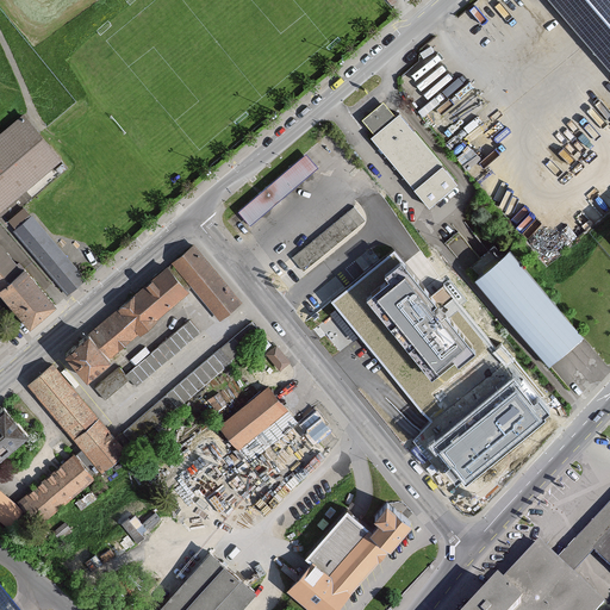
[(609,0),(546,0),(609,73),(609,0)]
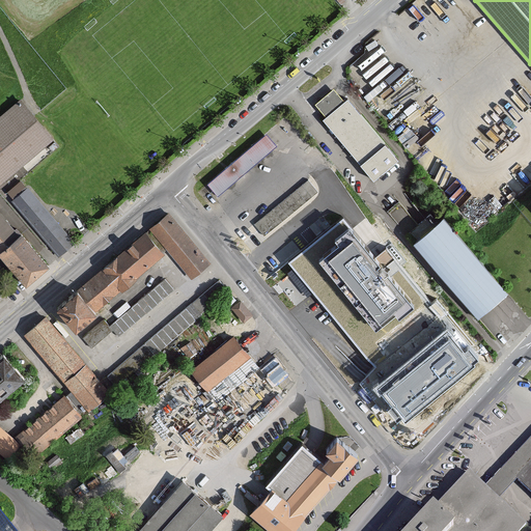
[(326,116),(344,100),(333,87),(315,103),(326,116)]
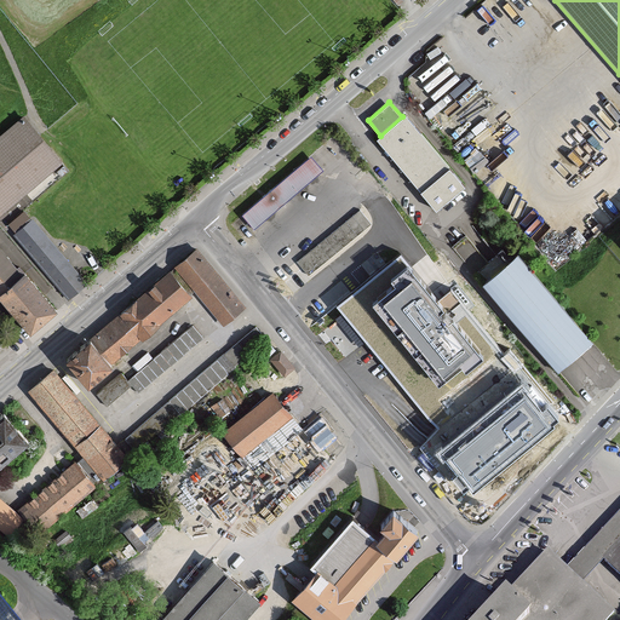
[(0,213),(62,159),(22,114),(0,133),(0,213)]
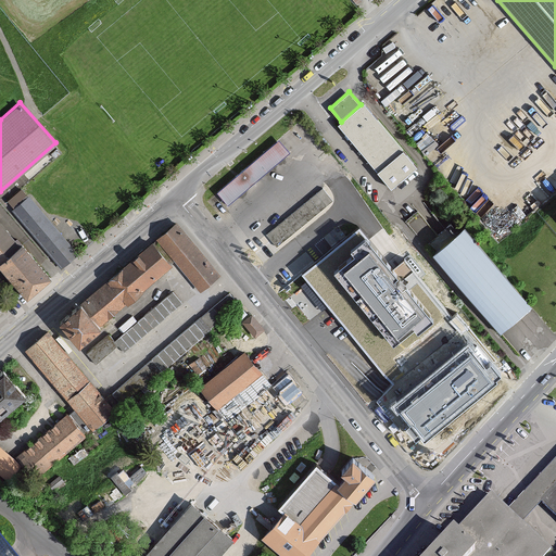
[(361,104),(341,122),(338,124),(392,188),(418,165),(364,102),(361,104)]
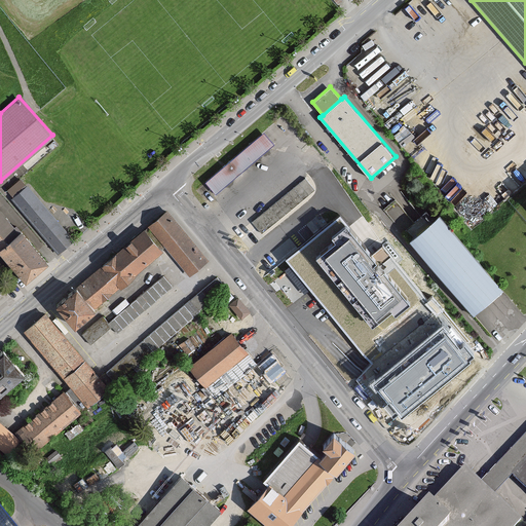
[(216,194),(274,144),(263,132),(204,181),(216,194)]
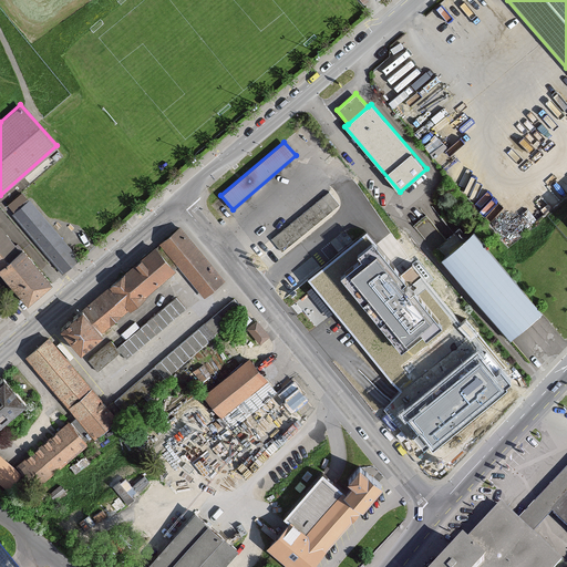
[(340,206),(328,193),(271,239),(282,253),(340,206)]
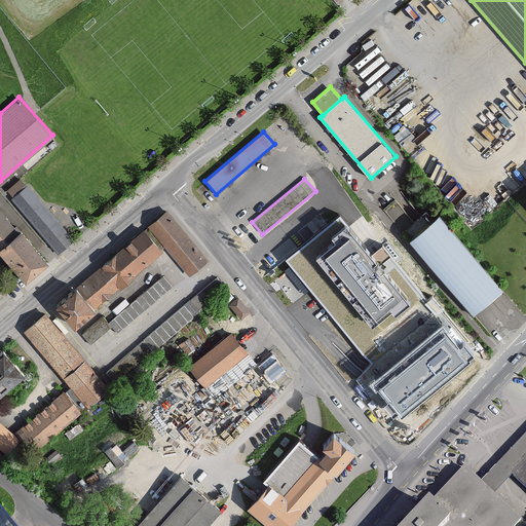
[(27,184),(11,197),(55,250),(71,236),(27,184)]
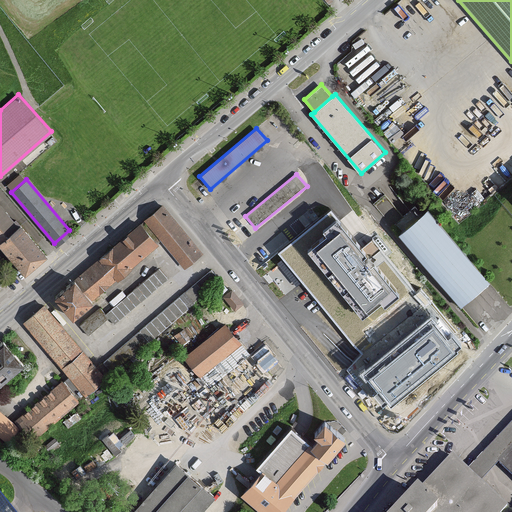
[(162,205),(75,280),(92,300),(162,240),(185,267),(202,252),(162,205)]
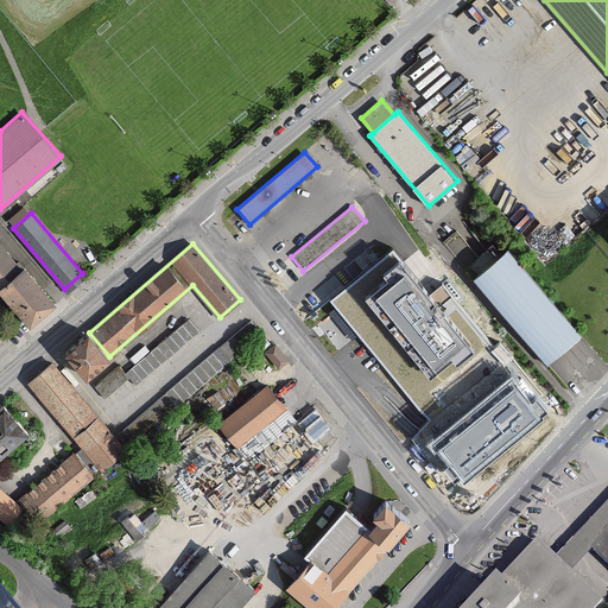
[(582,336),(507,247),(474,276),(549,365),(582,336)]
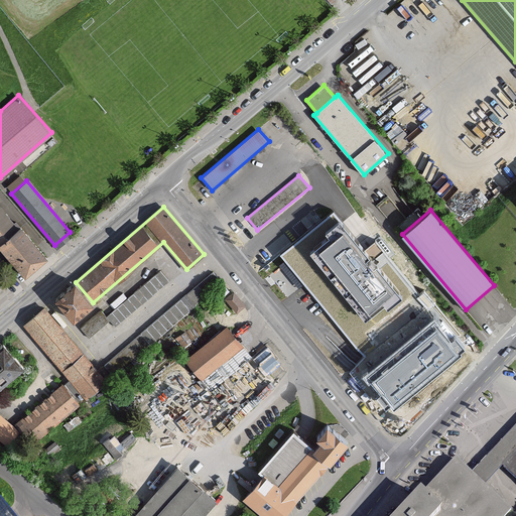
[(14,228),(0,211),(0,249),(23,275),(45,256),(18,225),(14,228)]
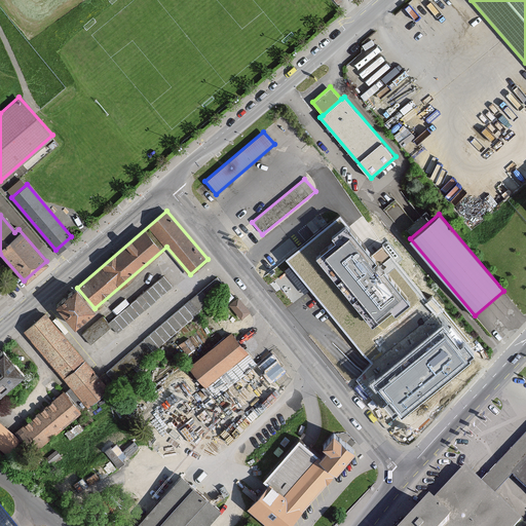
[(371,365),(438,310),(384,246),(378,251),(373,255),(340,216),(307,242),(285,261),(294,271),(371,365)]
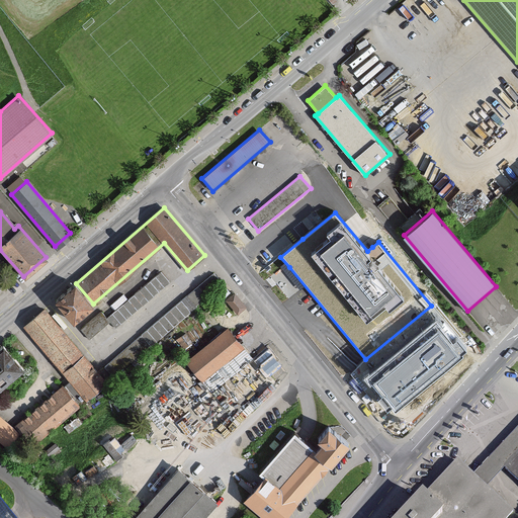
[(102,310),(81,328),(90,338),(109,322),(115,328),(170,281),(161,271),(107,317),(102,310)]
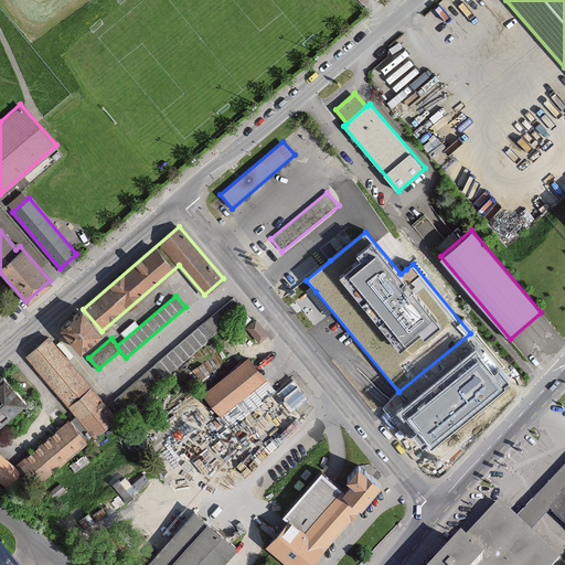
[(233,297),(115,398),(124,409),(243,308),(233,297)]
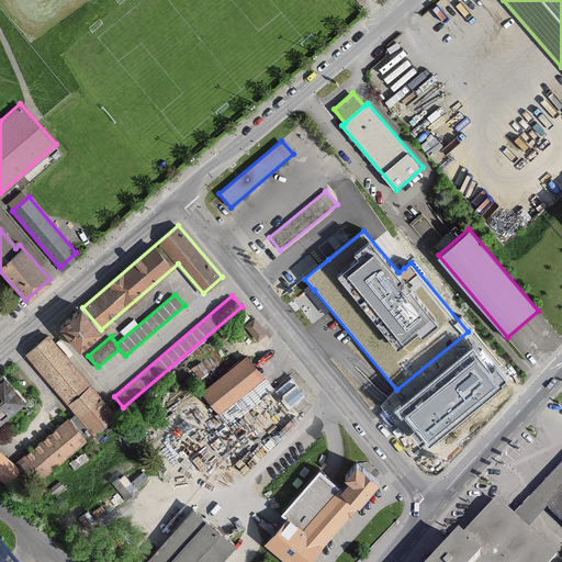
[(82,307),(62,325),(80,347),(101,329),(82,307)]
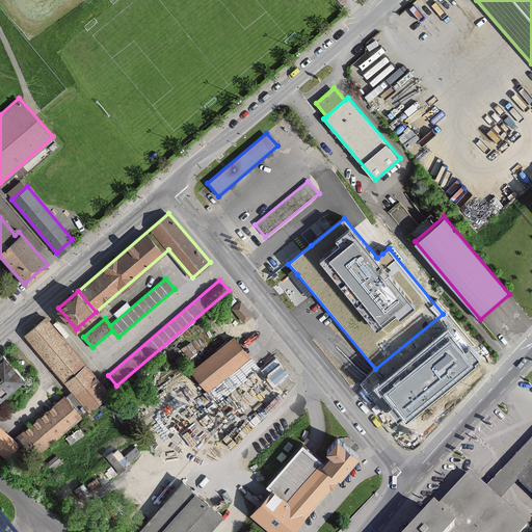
[(243,302),(241,300),(233,307),(244,321),(253,315),(243,302)]
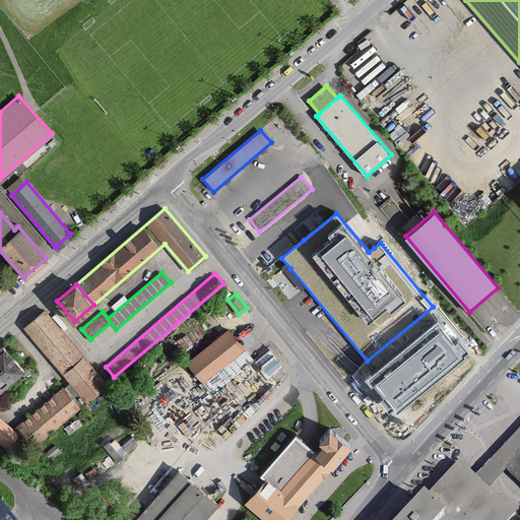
[(45,312),(24,328),(85,401),(106,384),(45,312)]
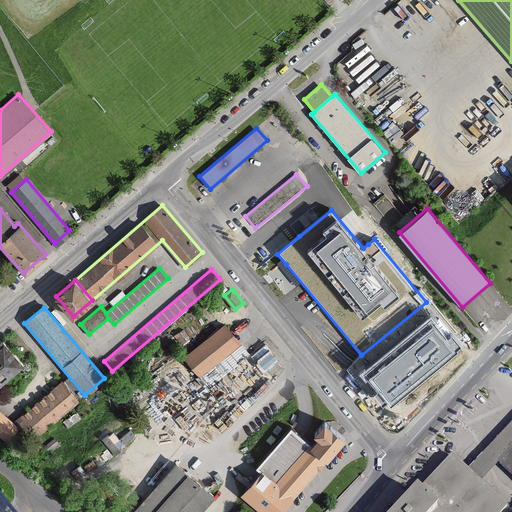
[(457,353),(431,321),(364,376),(390,407),(457,353)]
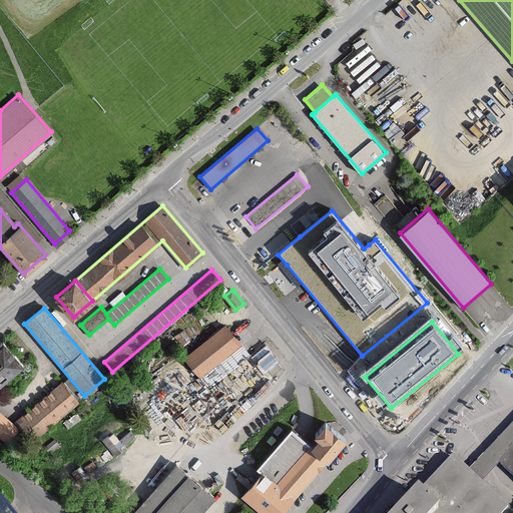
[(199,378),(241,344),(225,324),(183,358),(199,378)]
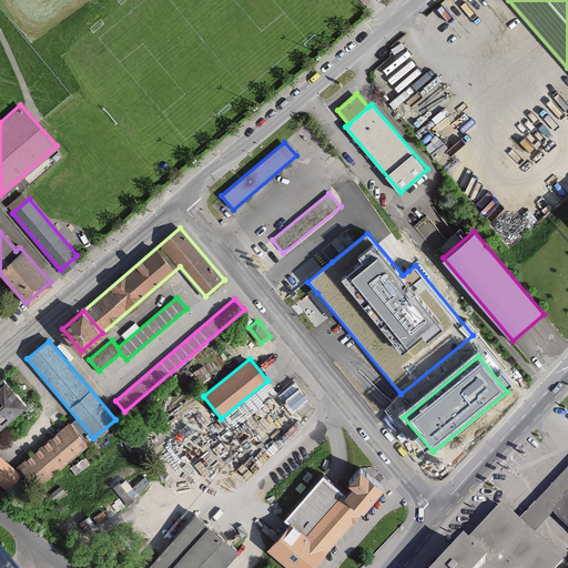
[(2,381),(0,382),(0,430),(28,408),(2,381)]
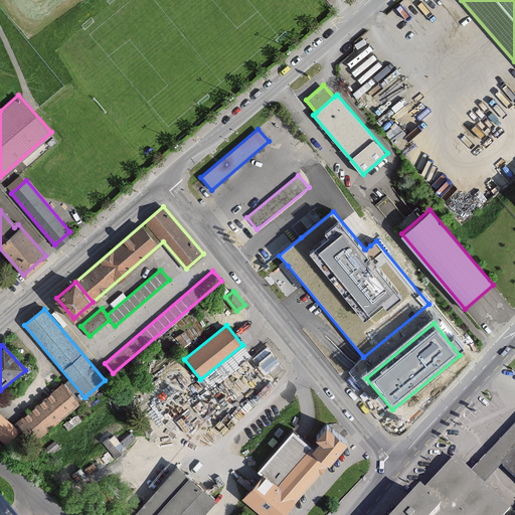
[(221,405),(200,379),(171,402),(181,413),(198,399),(210,413),(221,405)]
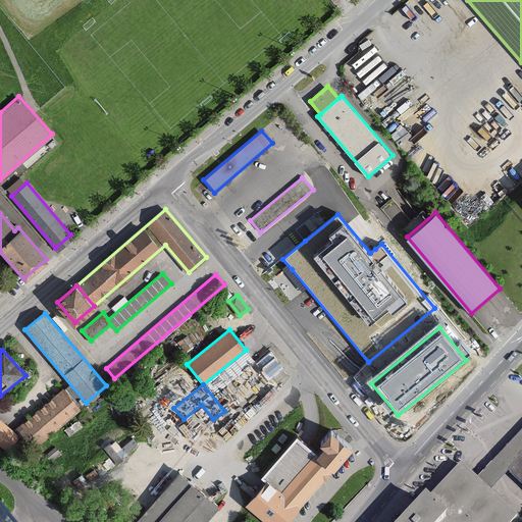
[(62,394),(17,431),(34,451),(79,413),(62,394)]
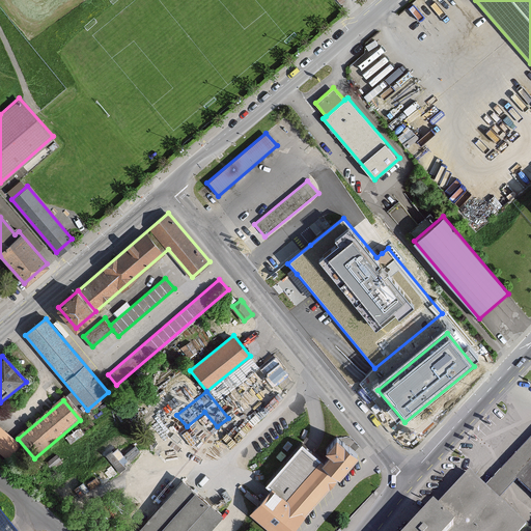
[(310,422),(276,458),(287,473),(322,432),(310,422)]
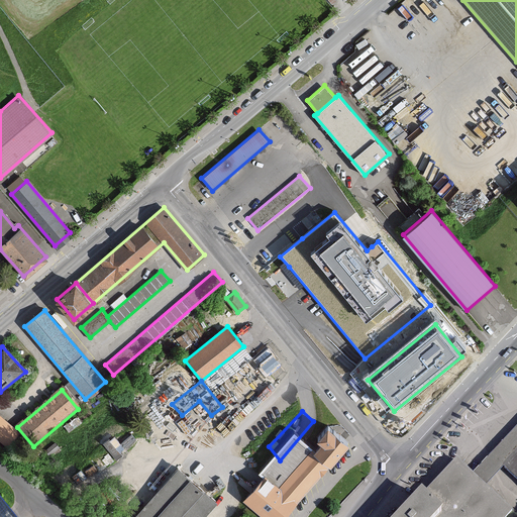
[(0,416),(0,443),(3,446),(16,431),(0,416)]
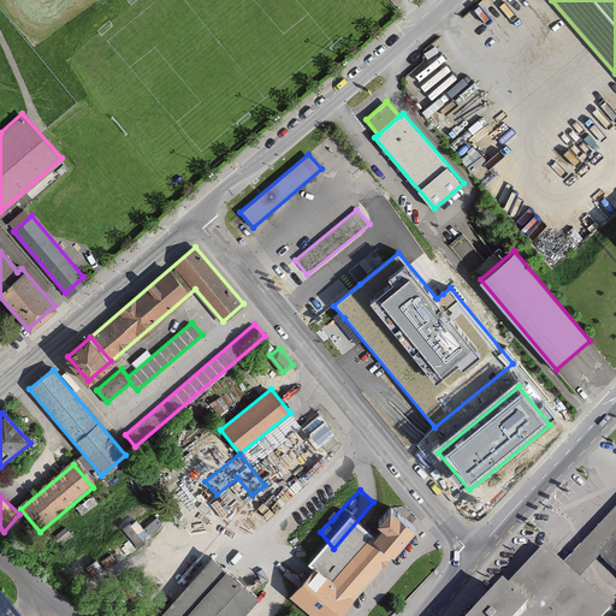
[(615,497),(566,551),(615,597),(615,497)]
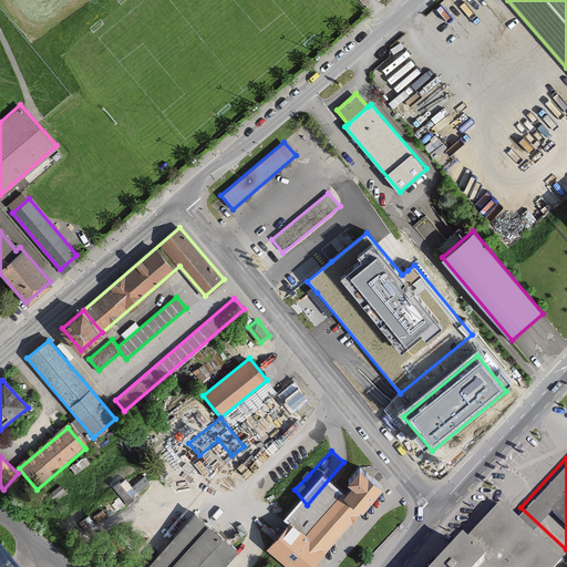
[(361,511),(384,483),(359,462),(346,478),(349,481),(339,492),(361,511)]
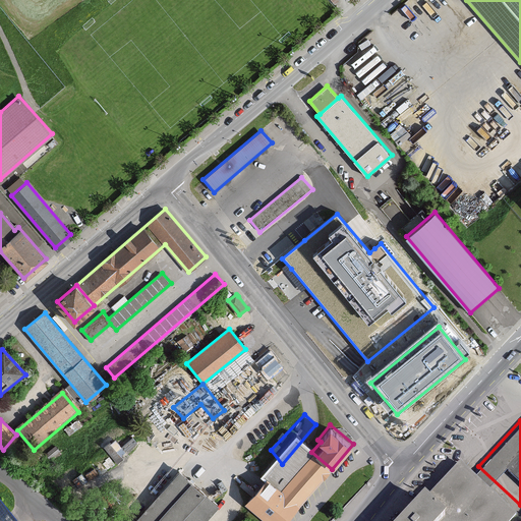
[(267,476),(245,503),(268,520),(288,520),(332,469),(311,452),(281,488),(267,476)]
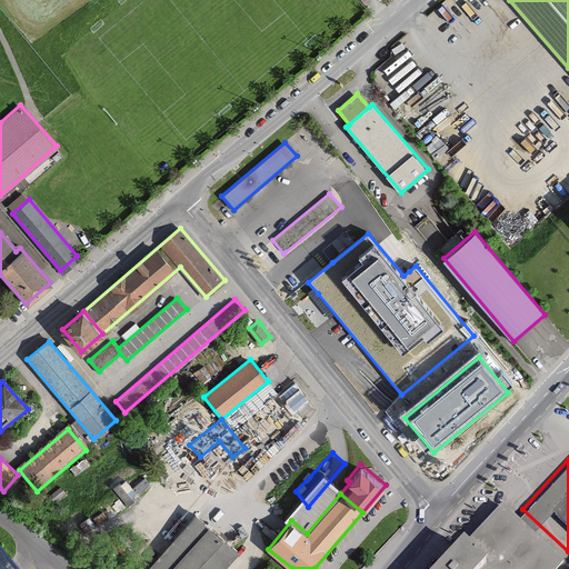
[(560,568),(565,565),(502,506),(442,568),(560,568)]
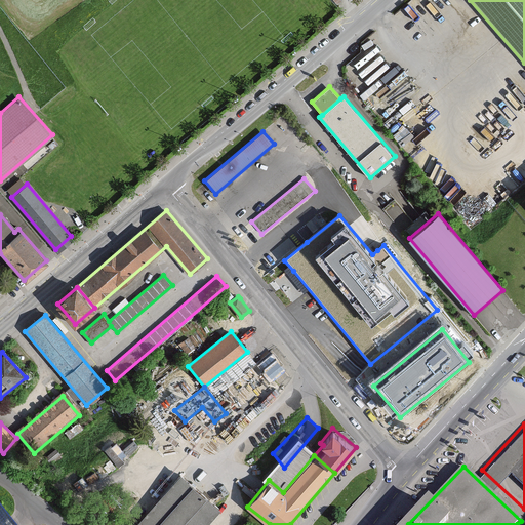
[(206,524),(220,509),(179,474),(134,524),(206,524)]
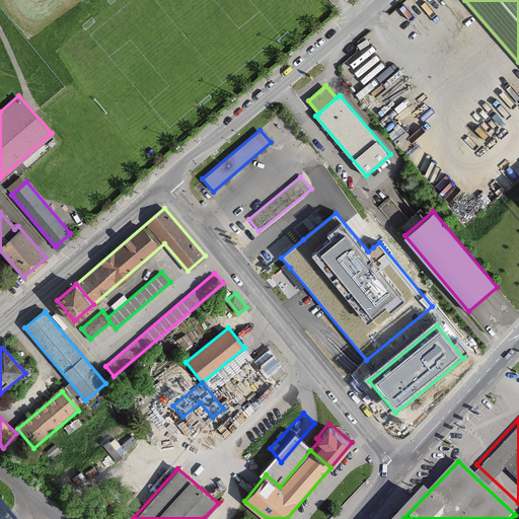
[(0,518),(10,518),(0,507),(0,518)]
